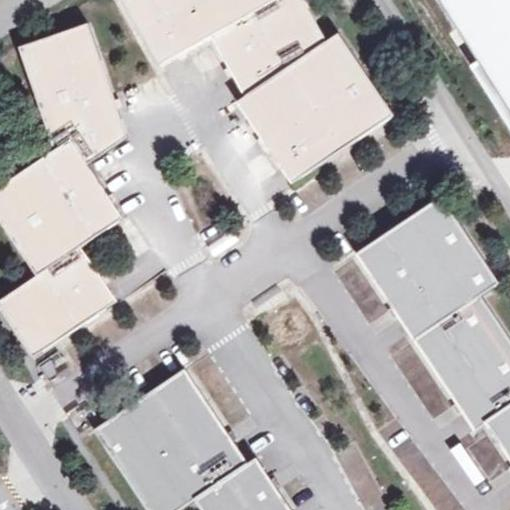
[(120,0),(158,65),(209,37),(242,96),(234,102),(289,184),(392,115),(336,33),(324,39),(301,0),(120,0)]
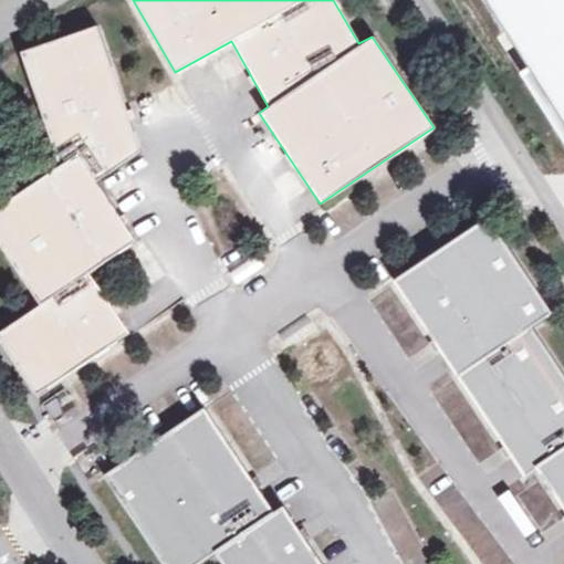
[(487,0),(563,121),(563,0),(487,0)]
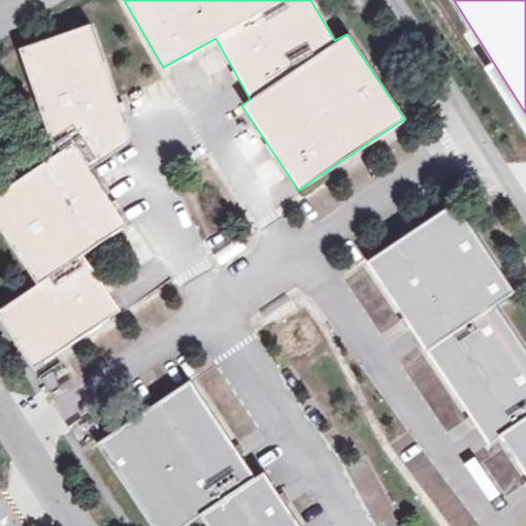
[(55,155),(88,169),(129,141),(89,24),(17,48),(55,155)]
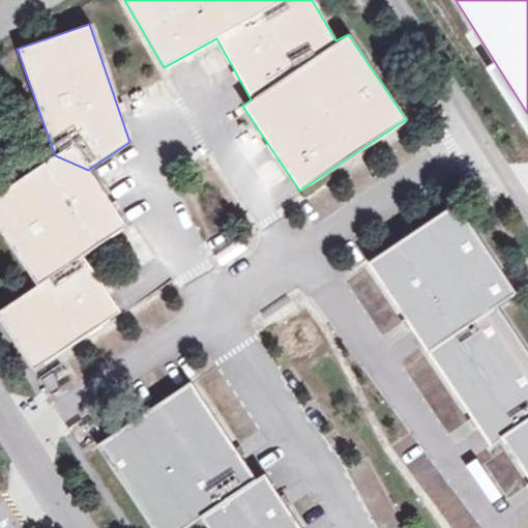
[(0,232),(36,286),(126,225),(88,170),(55,155),(0,192),(0,232)]
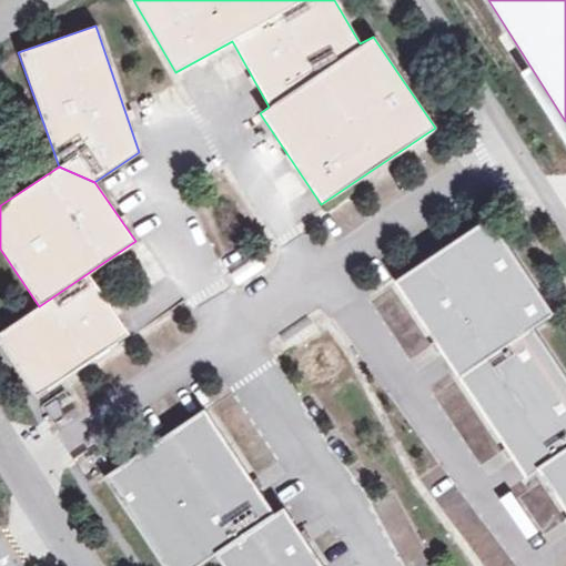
[(489,218),(394,282),(527,479),(539,472),(565,511),(565,376),(533,329),(554,314),(489,218)]
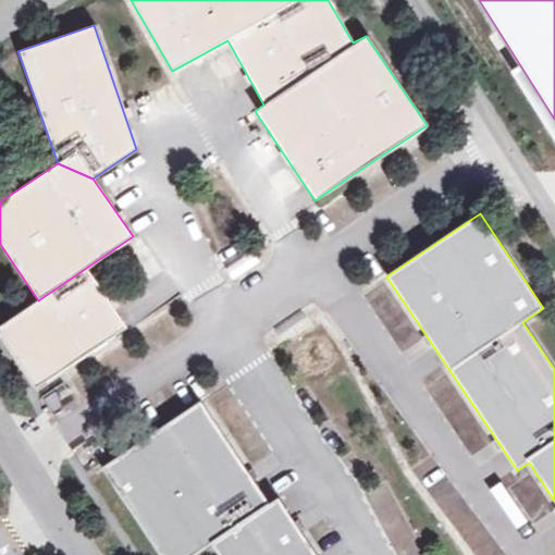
[(86,269),(38,300),(0,325),(0,340),(33,390),(125,328),(86,269)]
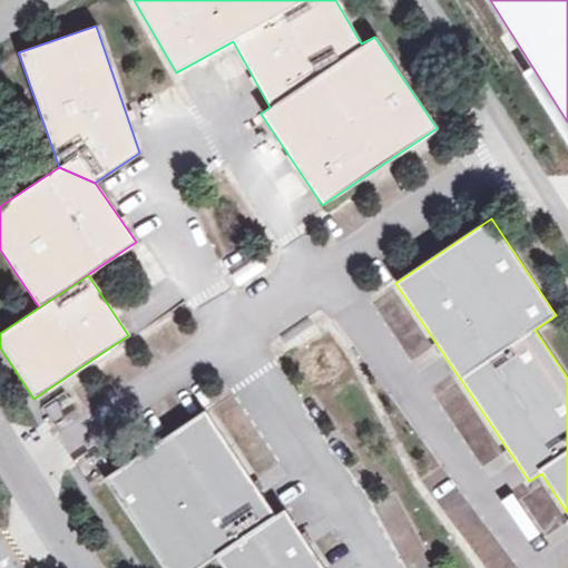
[(395,292),(379,299),(401,353),(420,345),(413,329),(410,330),(395,292)]
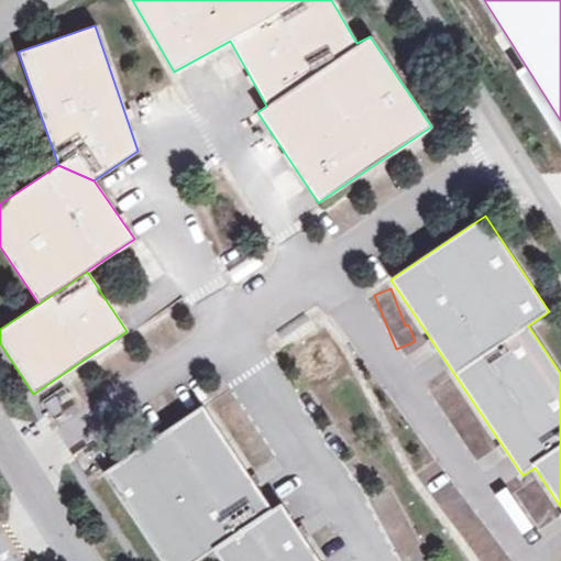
[(272,509),(200,405),(101,472),(160,560),(194,560),(211,550),(218,560),(318,560),(281,504),(272,509)]
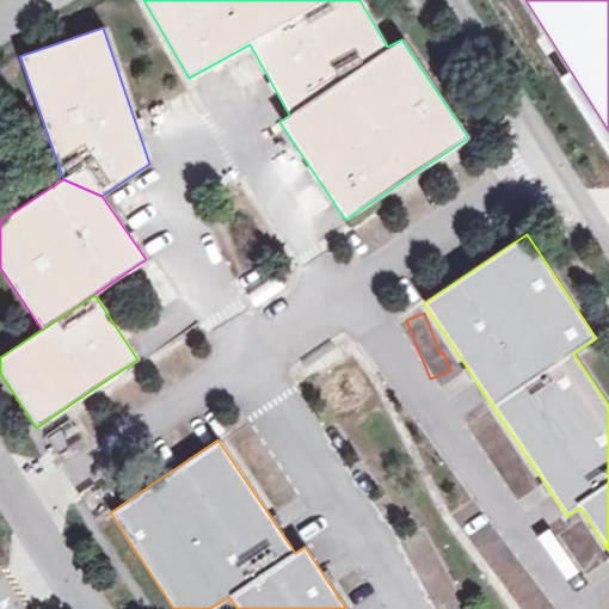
All buildings are outlined.
